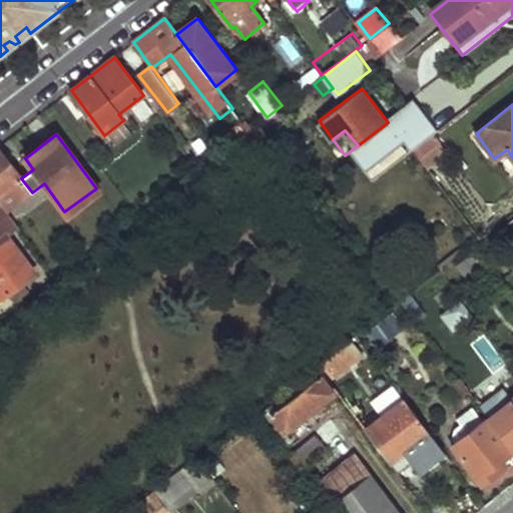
[(427,170),(449,154),(435,135),(413,151),(427,170)]
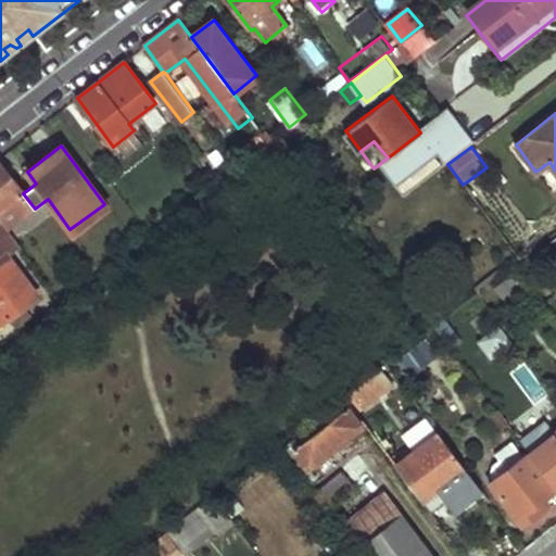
[(0,218),(3,223),(8,229),(35,209),(23,193),(0,161),(0,218)]
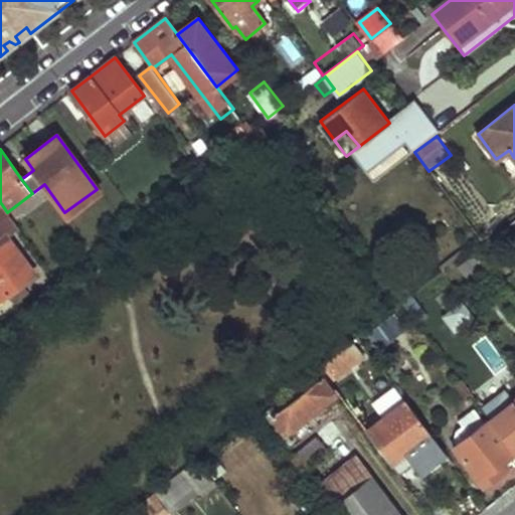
[(0,296),(1,298),(16,287),(33,273),(3,233),(16,224),(7,212),(3,206),(0,208),(0,296)]
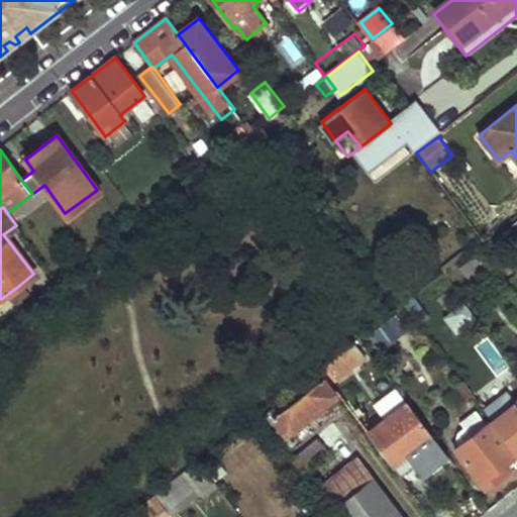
[(439,266),(443,271),(471,249),(467,245),(439,266)]
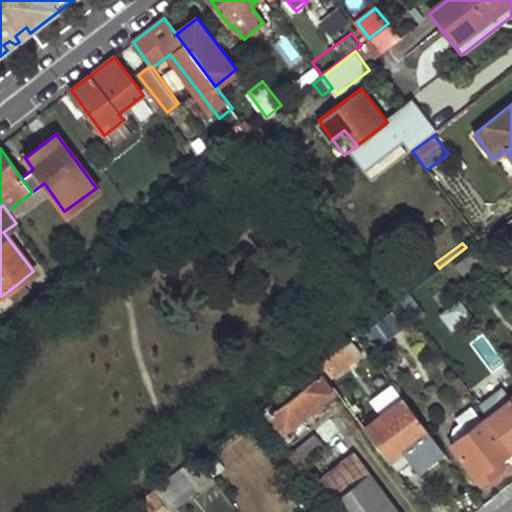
[(455,264),(462,274),(479,261),(471,251),(455,264)]
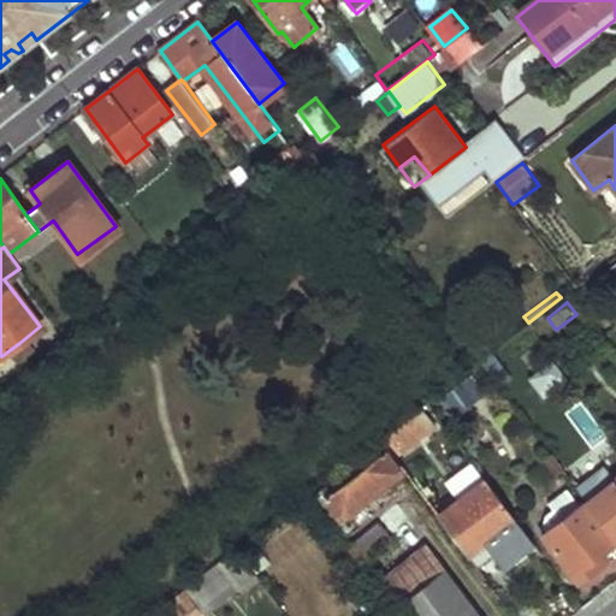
[(19,343),(1,356),(10,366),(27,353),(19,343)]
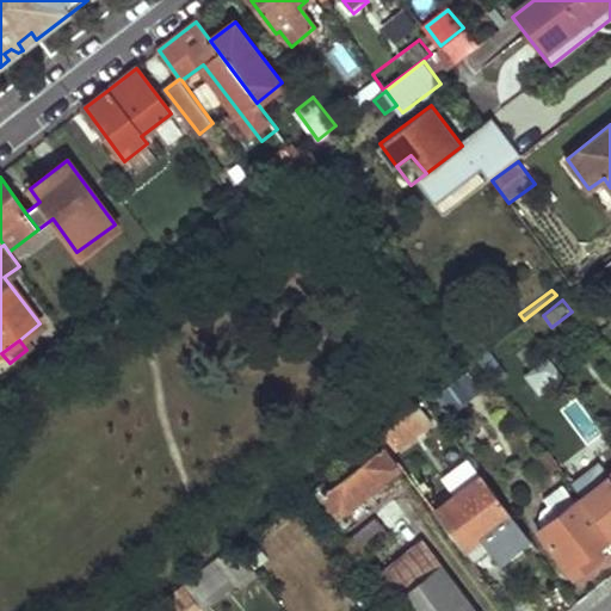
[(475,357),(494,382),(508,371),(489,346),(475,357)]
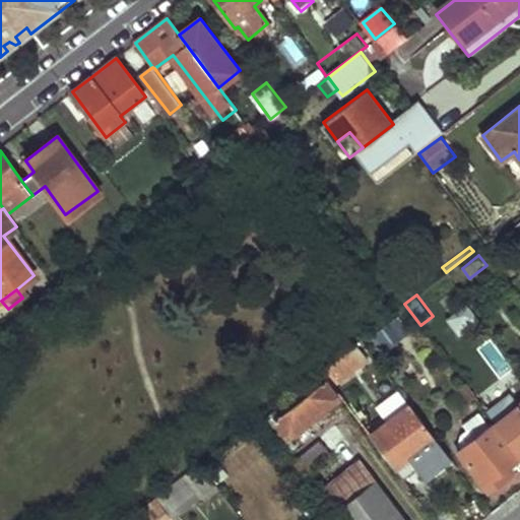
[(435,326),(449,344),(481,319),(468,302),(435,326)]
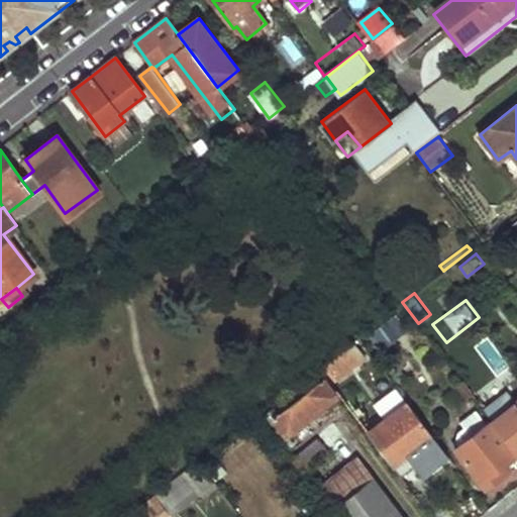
[(325,360),(337,376),(366,354),(353,339),(325,360)]
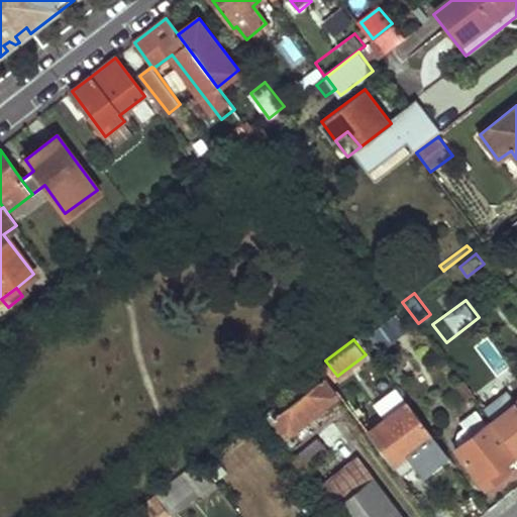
[(261,414),(273,431),(280,426),(284,431),(332,394),(318,375),(315,378),(312,374),(292,390),(295,393),(276,408),(273,404),(261,414)]
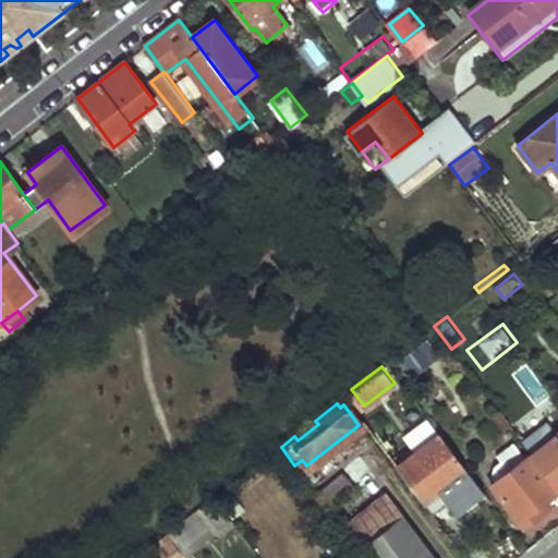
[(530,453),(556,488),(557,486),(557,432),(556,434),(546,421),(522,439),(530,453)]
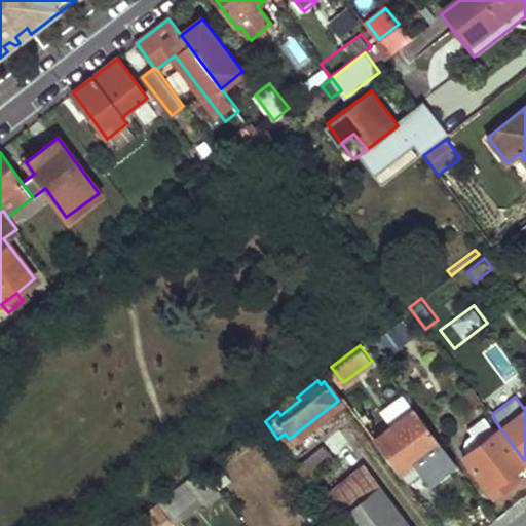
[(372,439),(397,472),(438,441),(411,408),(372,439)]
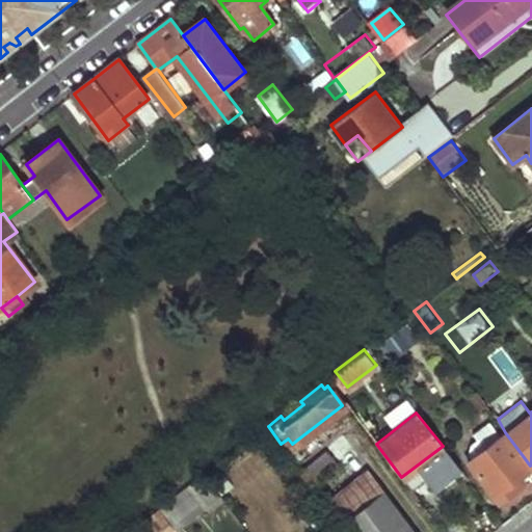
[(469,460),(498,500),(522,482),(517,475),(530,466),(505,432),(469,460)]
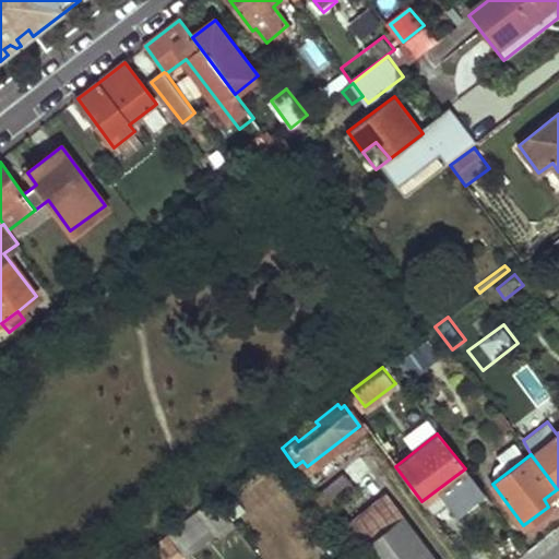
[(312,494),(324,509),(353,487),(340,472),(312,494)]
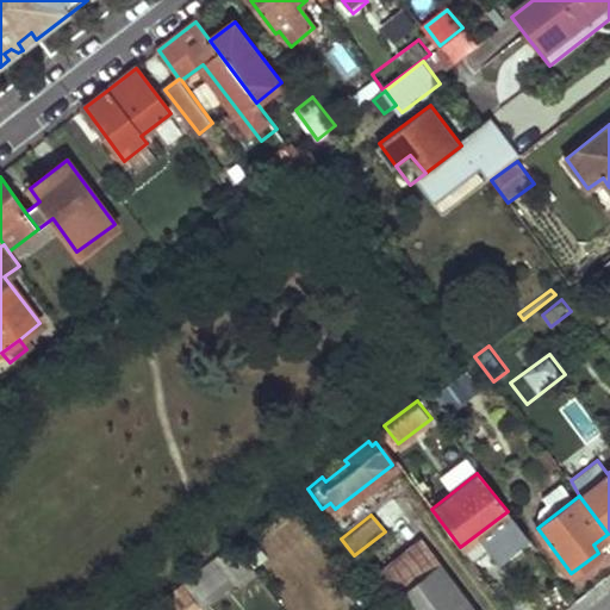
[(369,571),(400,609),(474,609),(416,535),(369,571)]
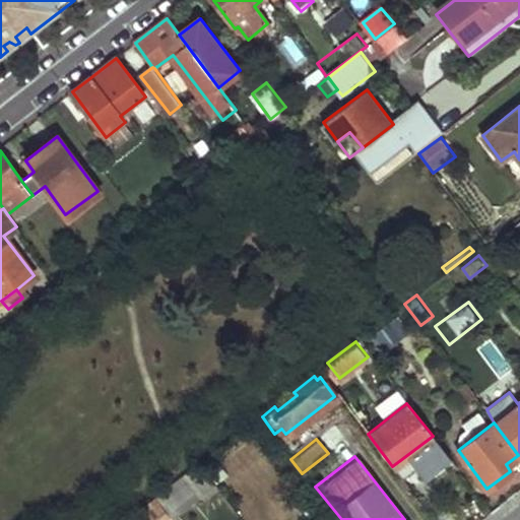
[(187,478),(160,499),(171,512),(197,492),(187,478)]
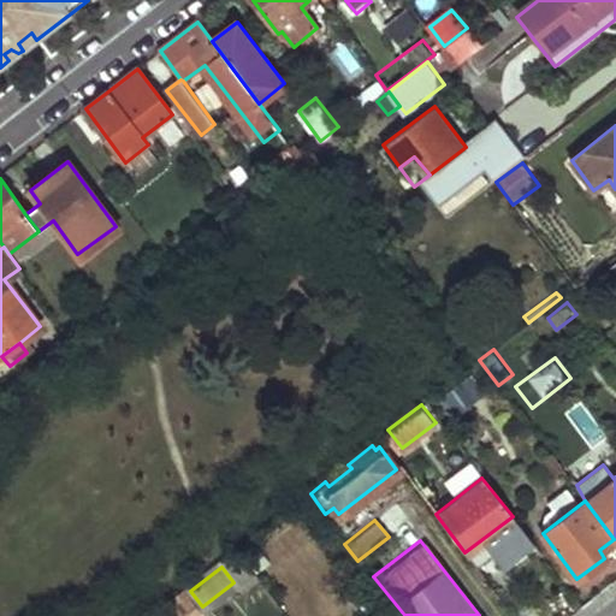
[(153,612),(155,615),(202,615),(182,590),(153,612)]
